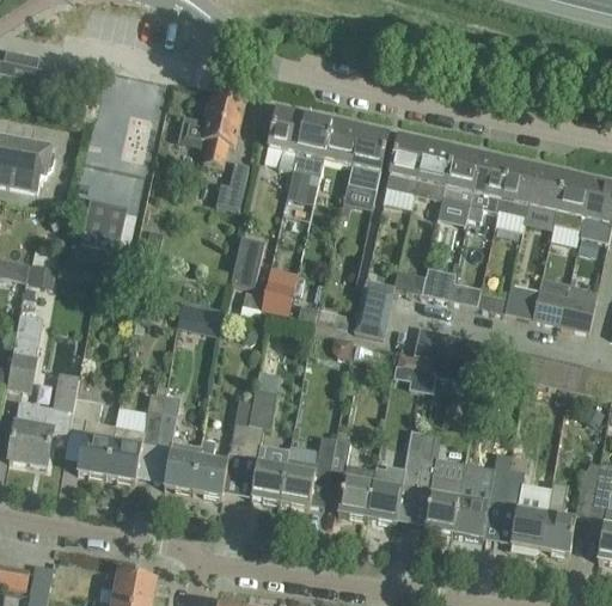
[(0,60),(0,72),(38,80),(41,69),(36,68),(38,57),(7,50),(5,61),(0,60)]
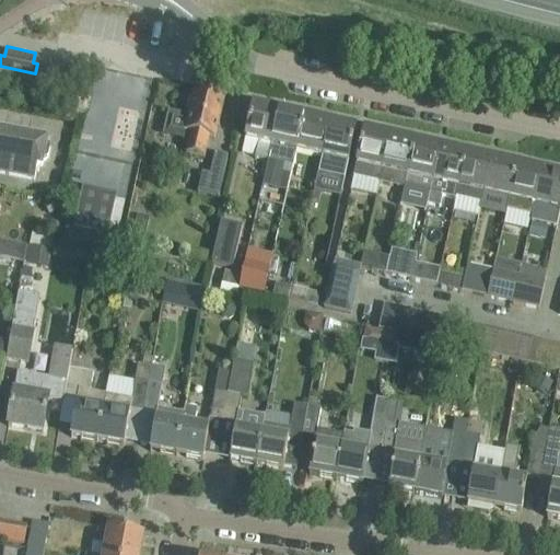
[(194,90),(188,115),(171,111),(166,128),(189,134),(186,149),(203,153),(208,134),(213,135),(222,96),(194,90)]
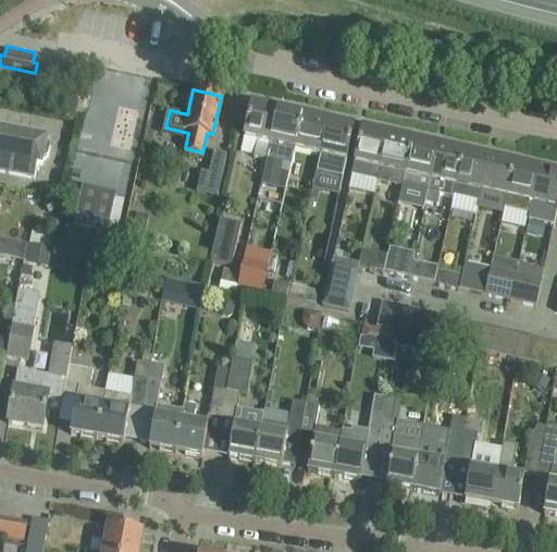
[(265,156),(277,106),(251,100),(244,133),(257,135),(254,152),(265,156)]
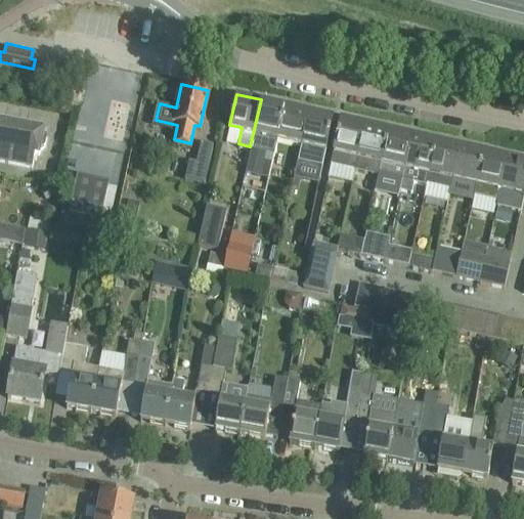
[(277,135),(285,104),(261,99),(250,146),(273,152),(277,135)]
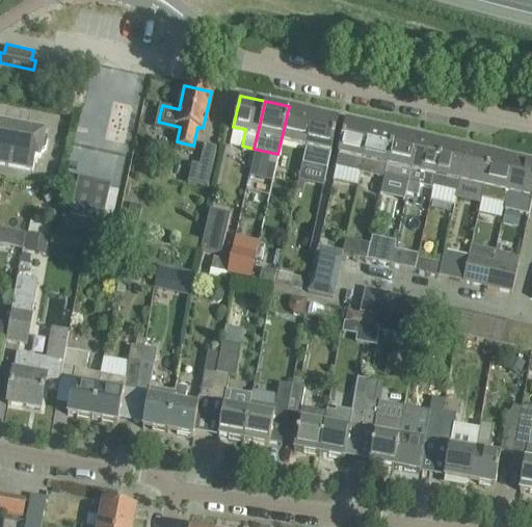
[(118,141),(122,130),(126,110),(96,103),(88,134),(118,141)]
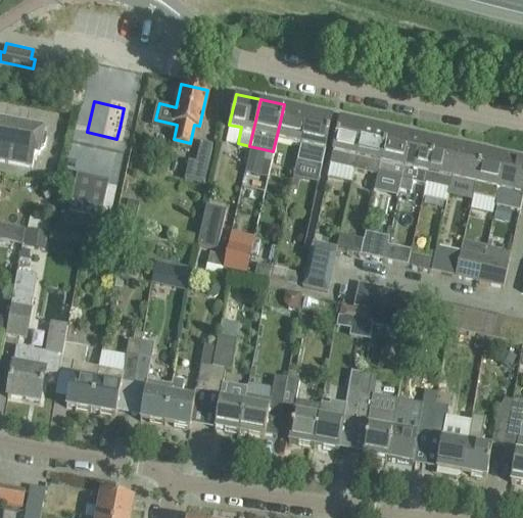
[(300,141),(307,110),(284,104),(277,135),(300,141)]
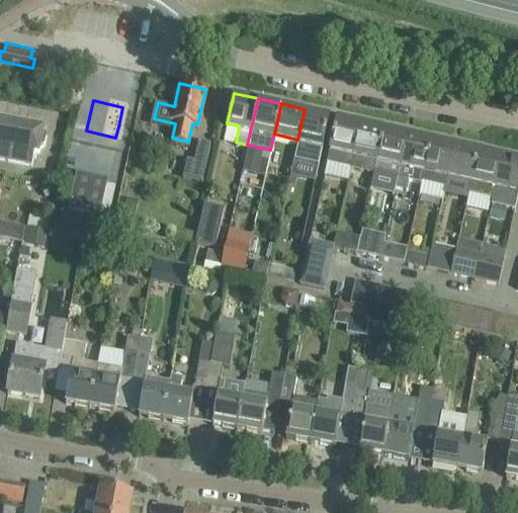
[(305,109),(297,140),(294,156),(318,162),(329,114),(305,109)]
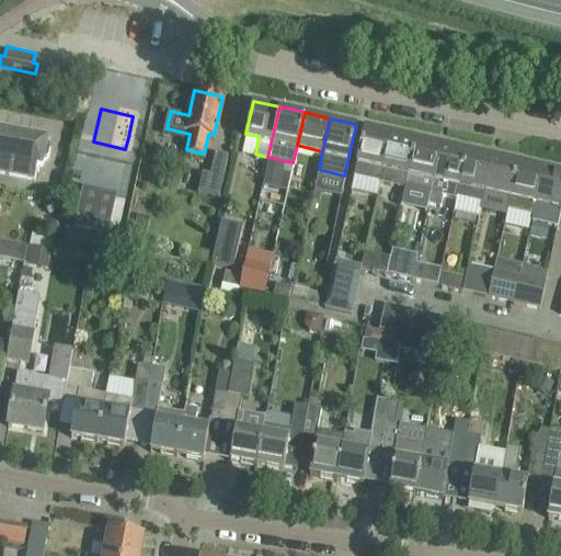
[(42,161),(43,156),(48,151),(49,142),(46,139),(47,133),(0,123),(0,168),(34,174),(37,160),(42,161)]
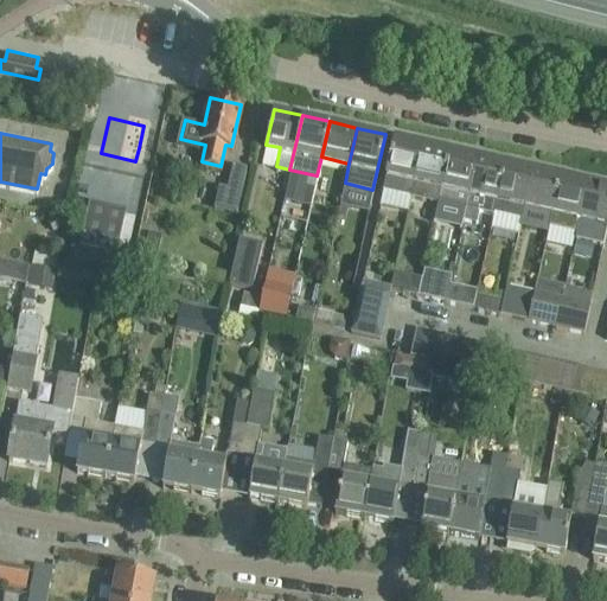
[(383,187),(410,193),(422,142),(394,136),(383,187)]
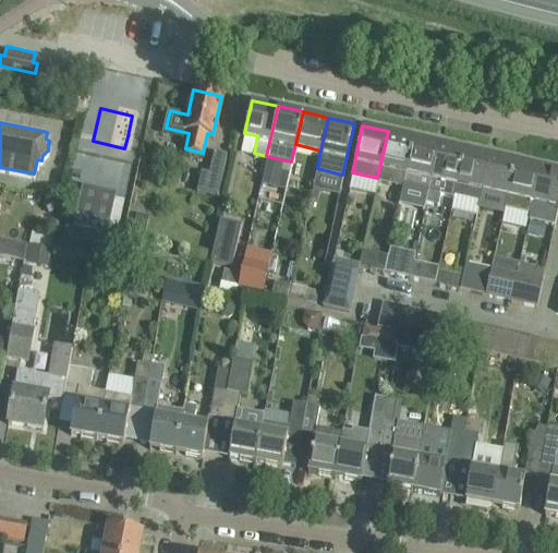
[(377,178),(402,184),(405,169),(413,136),(388,131),(377,178)]
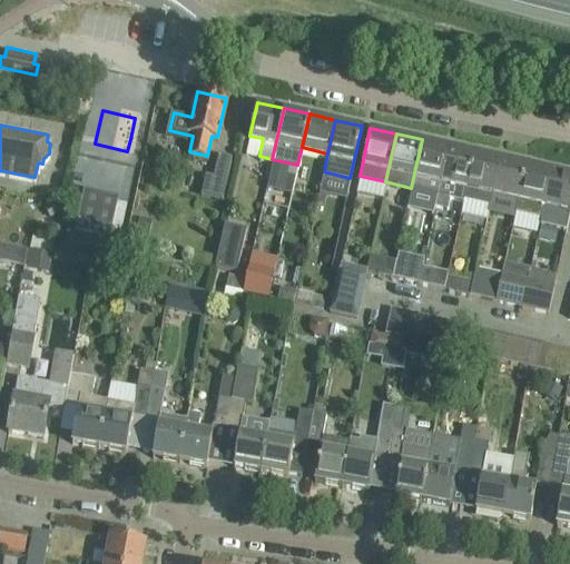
[(448,146),(422,139),(414,172),(411,188),(438,194),(448,146)]
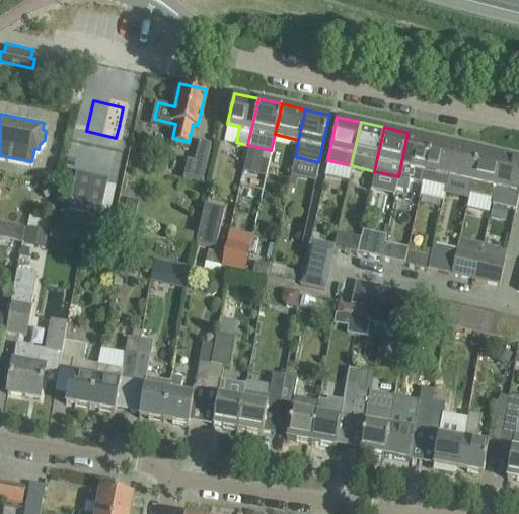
[(408,133),(398,176),(396,185),(408,187),(410,176),(422,179),(432,138),(408,133)]
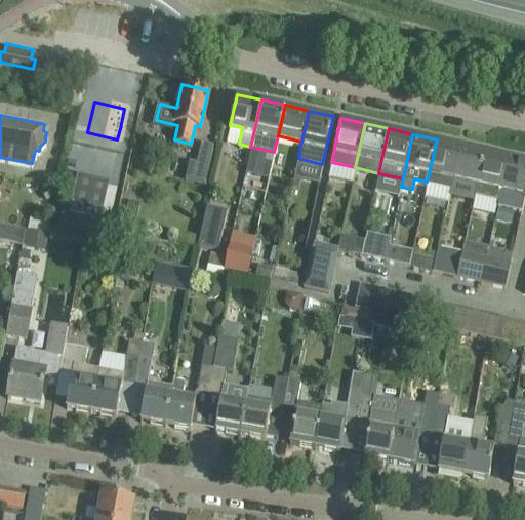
[(105,160),(109,143),(92,138),(88,156),(105,160)]
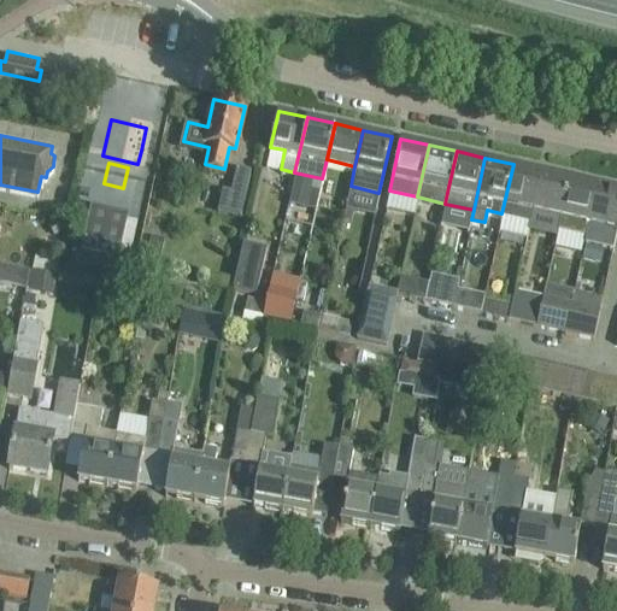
[(217,209),(240,215),(251,166),(236,163),(230,187),(223,186),(217,209)]
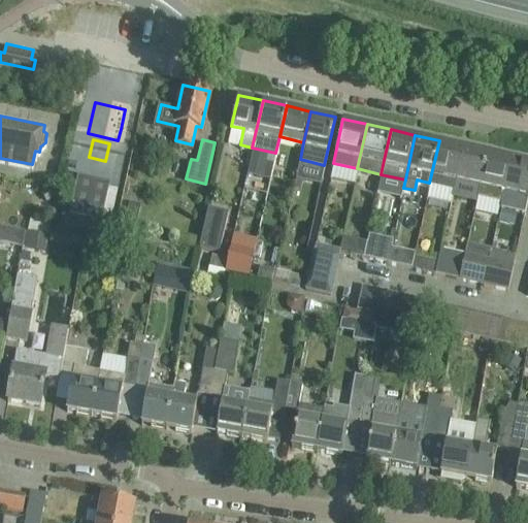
[(439,140),(429,183),(427,195),(451,200),(454,188),(463,145),(439,140)]
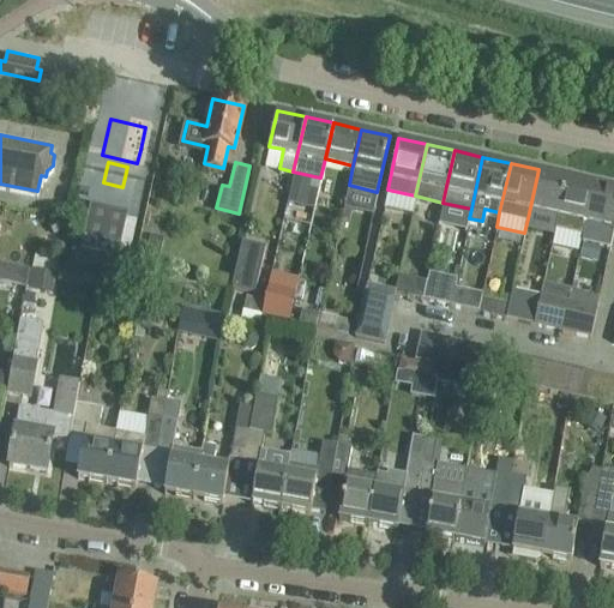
[(555,226),(566,175),(539,169),(528,218),(555,226)]
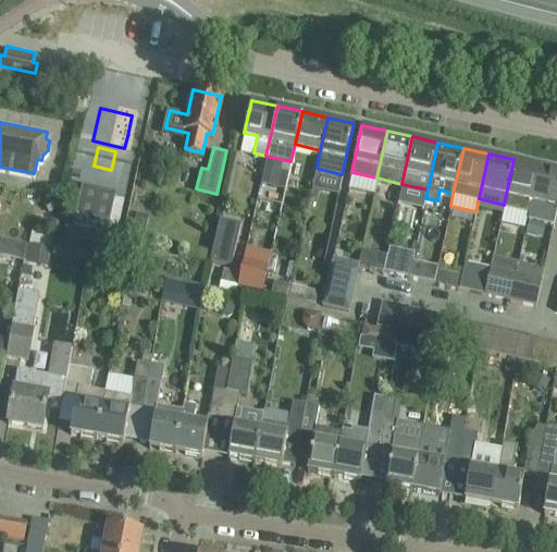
[(514,159),(504,205),(529,210),(532,198),(531,198),(539,164),(514,159)]
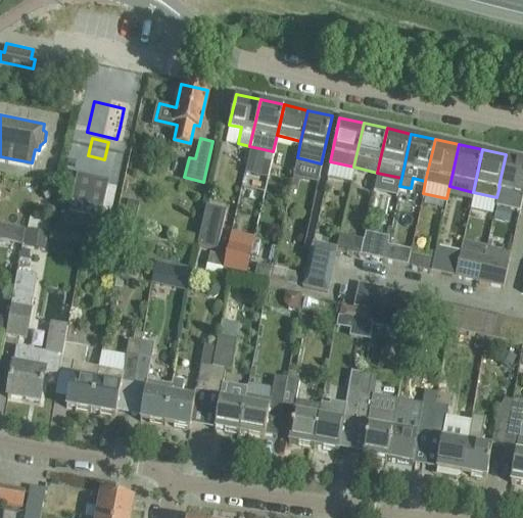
[(522,191),(522,158),(506,154),(498,186),(500,186),(496,197),(495,201),(519,207),(522,191)]
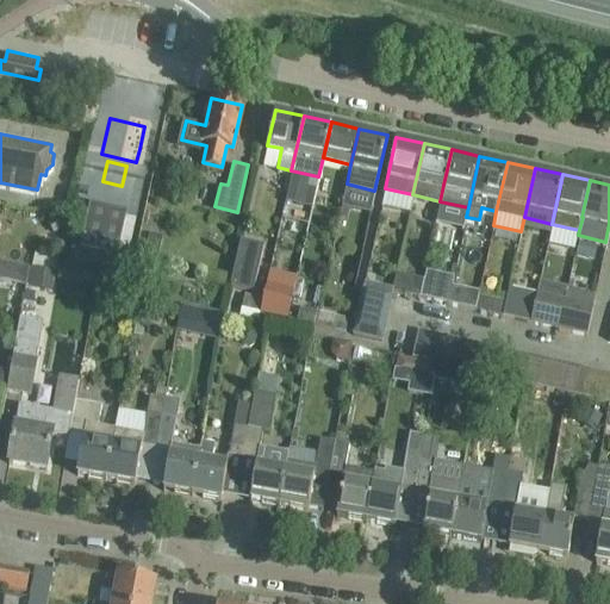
[(114,251),(125,209),(91,200),(80,243),(114,251)]
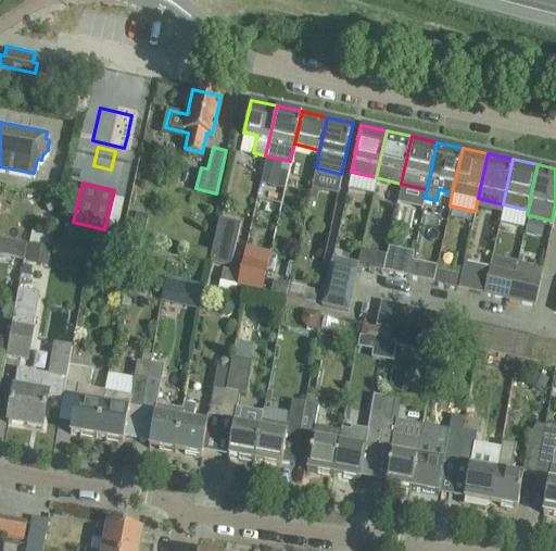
[(136,208),(133,223),(146,226),(149,211),(136,208)]
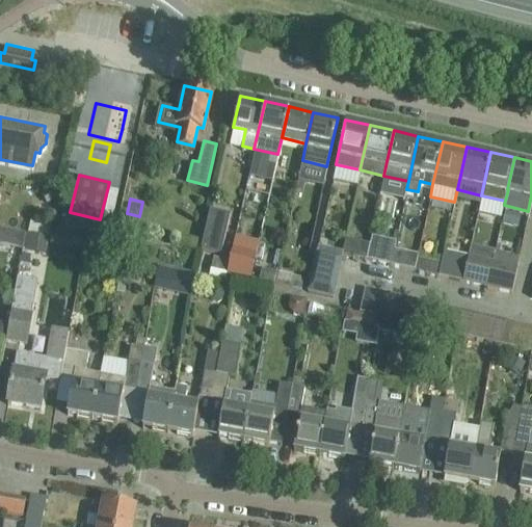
[(200,246),(220,251),(230,210),(209,206),(200,246)]
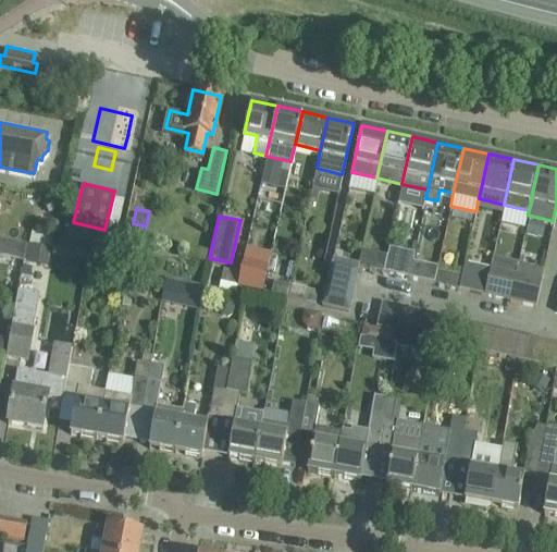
[(0,253),(24,257),(24,255),(26,241),(27,238),(0,233),(0,253)]
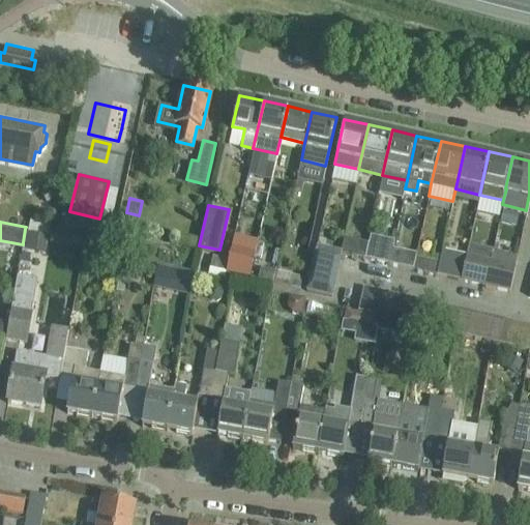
[(25,229),(23,242),(27,242),(26,246),(45,250),(48,233),(25,229)]
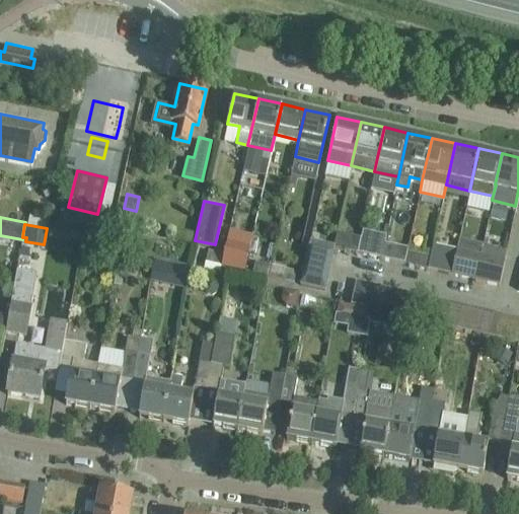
[(380,255),(384,239),(386,232),(362,226),(361,234),(357,249),(380,255)]
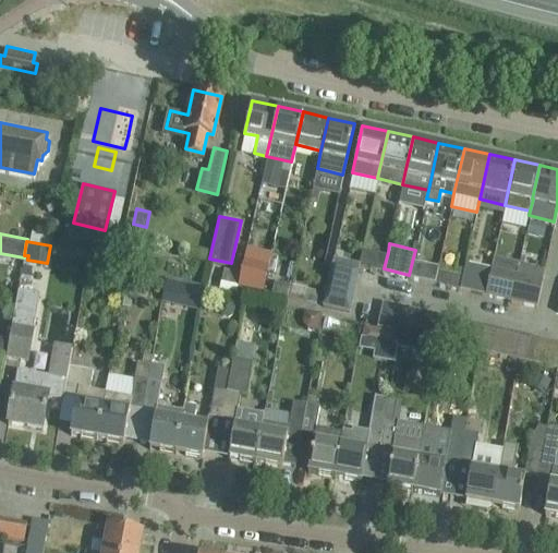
[(359,263),(384,268),(388,252),(363,245),(359,263)]
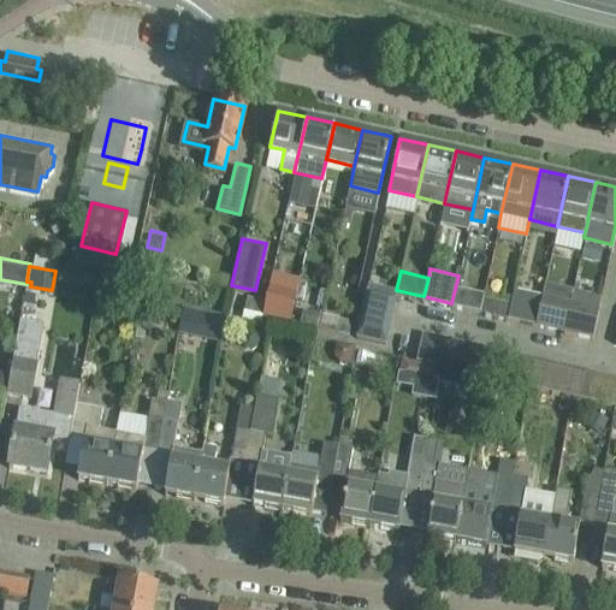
[(479,309),(484,290),(456,284),(451,303),(479,309)]
